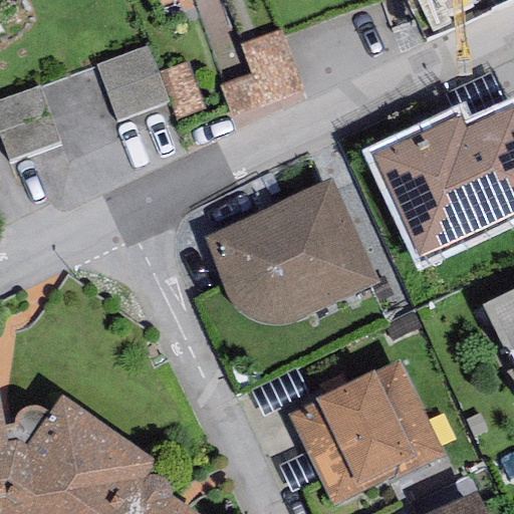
[(255,43),(264,79),(234,86),(242,117),(311,100),(294,34),(255,43)]
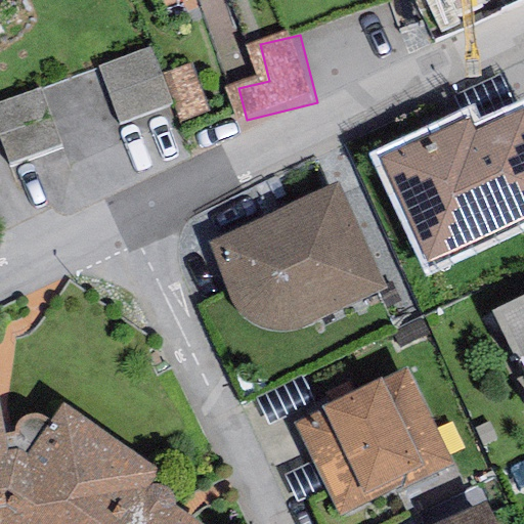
[(172,104),(149,47),(96,68),(119,125),(172,104)]
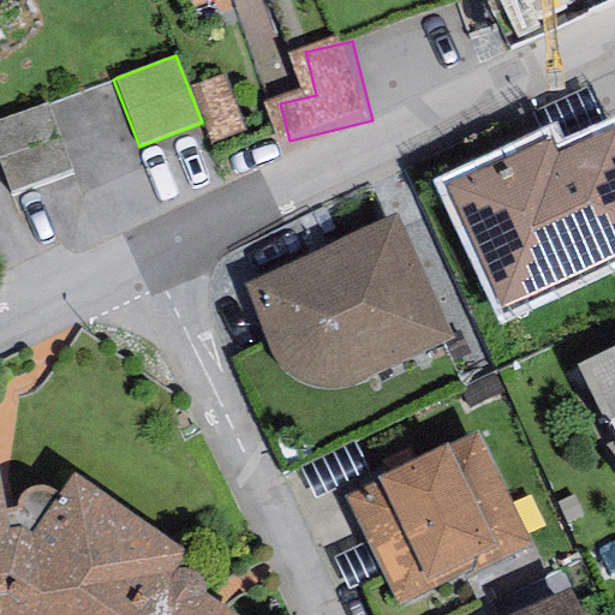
[(46,103),(0,120),(0,168),(10,193),(71,171),(46,103)]
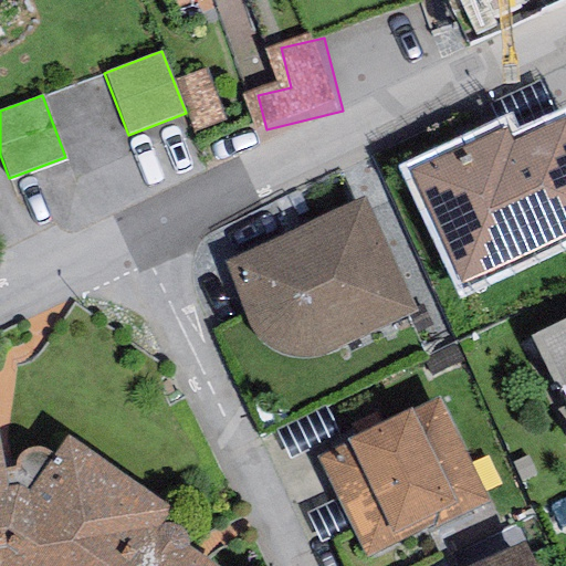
[(506,127),(410,173),(462,284),(565,236),(565,118),(513,143),(506,127)]
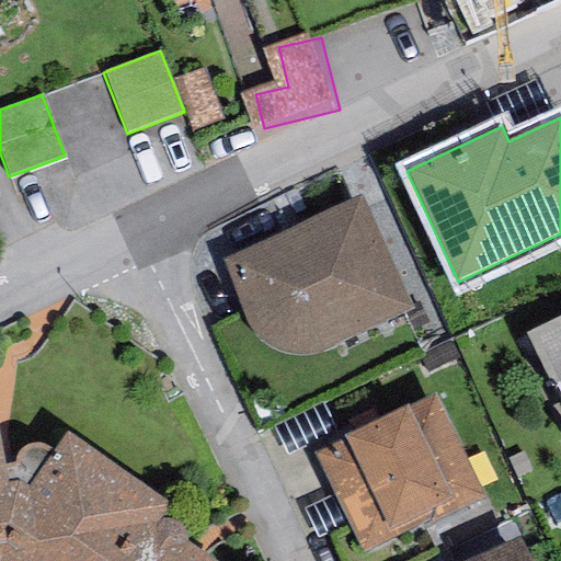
[(359,194),(222,261),(239,307),(247,309),(248,316),(252,331),(261,339),(271,346),(282,350),(295,354),(308,354),(319,351),(413,308),(359,194)]
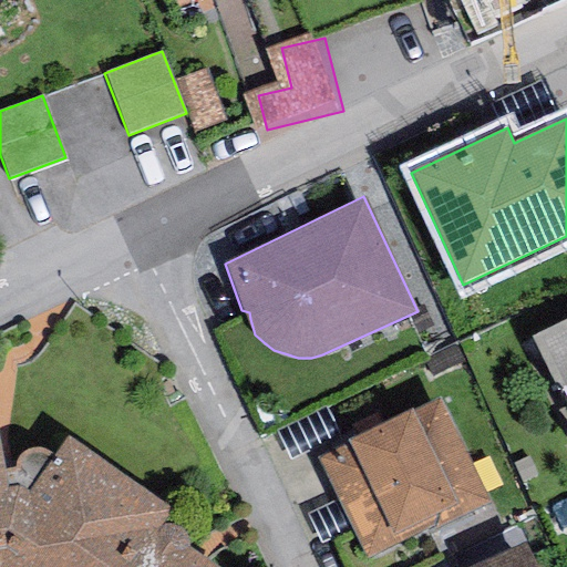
[(566,320),(534,338),(566,404),(566,320)]
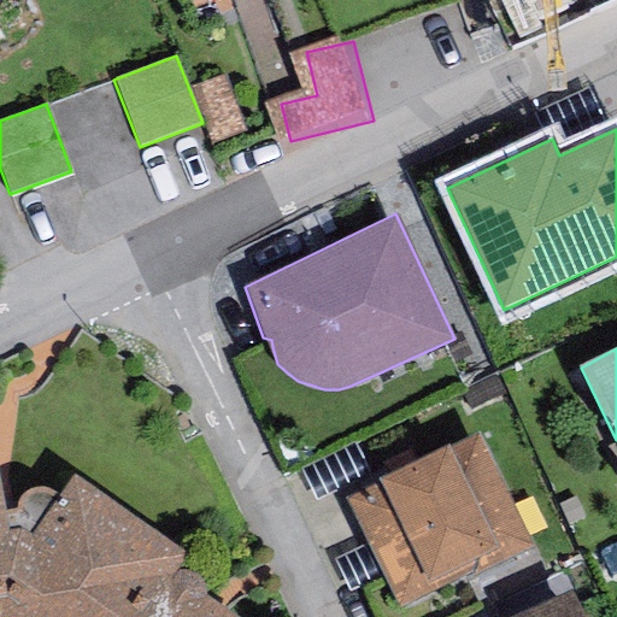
[(378,485),(345,500),(398,606),(475,569),(477,574),(534,546),(477,433),(448,447),(447,445),(376,480),(378,485)]
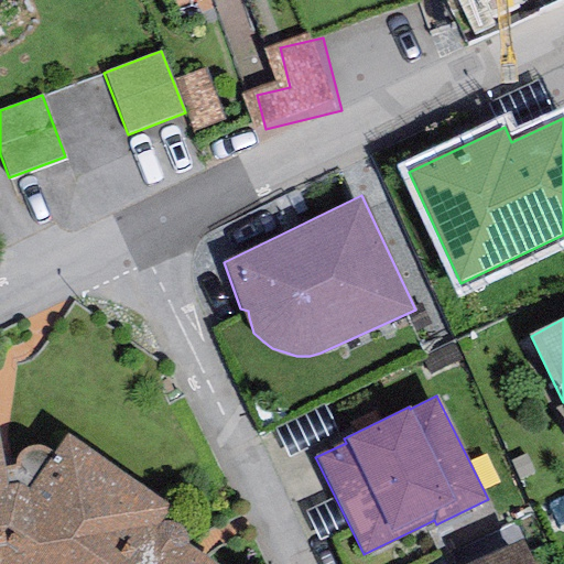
[(0,563),(215,563),(187,545),(187,540),(185,534),(182,530),(176,524),(171,522),(166,522),(162,522),(171,508),(66,435),(52,457),(50,455),(51,451),(46,448),(42,446),(34,446),(26,447),(20,452),(15,459),(14,465),(3,466),(0,443),(0,563)]
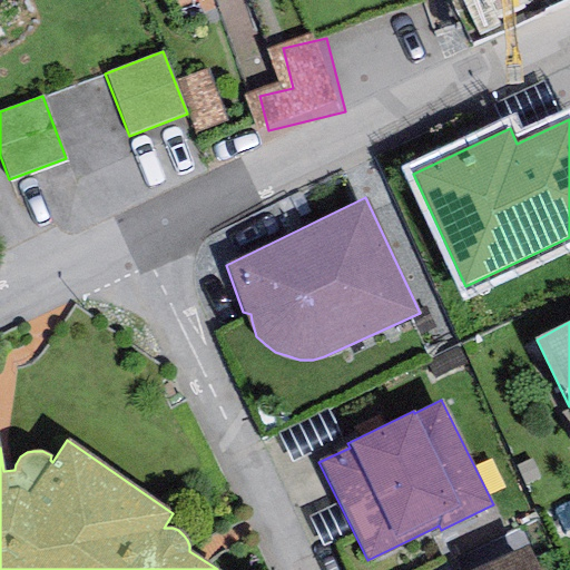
[(538,569),(528,546),(477,569),(538,569)]
